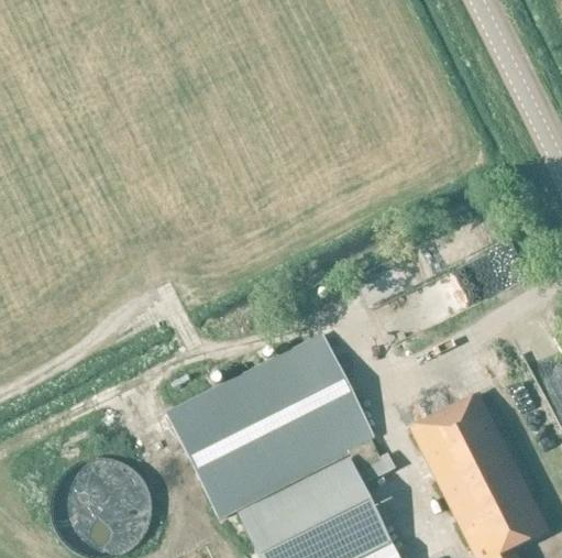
[(460,263),(427,283),(440,305),(473,285),(460,263)]
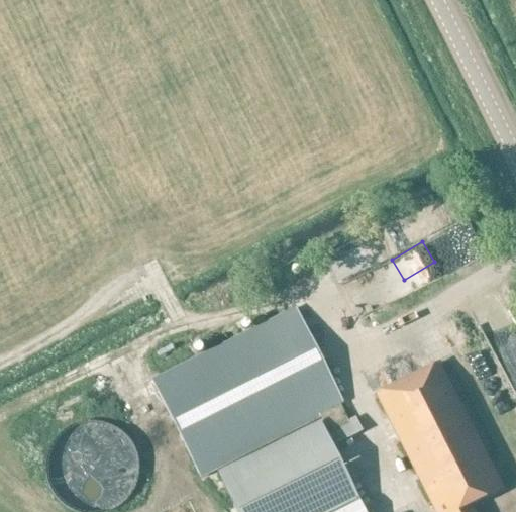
[(317,411),(321,419),(218,470),(238,511),(367,511),(332,443),(364,429),(355,413),(348,417),(339,400),(343,398),(299,307),(155,381),(199,470),(317,411)]
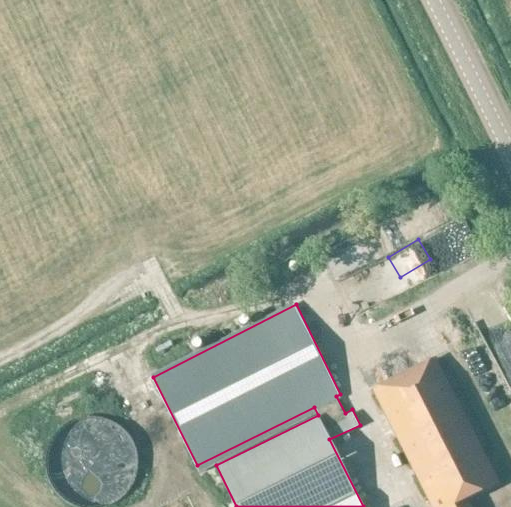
[(471,506),(466,496),(497,480),(435,357),(372,388),(432,506),(471,506)]
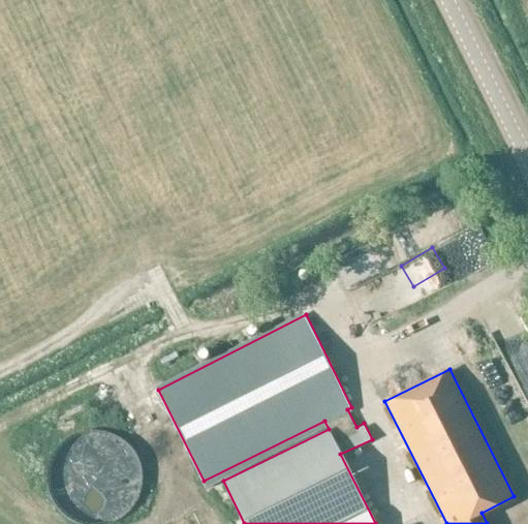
[(143,484),(143,476),(143,468),(141,460),(136,453),(132,447),(127,440),(120,435),(113,432),(105,430),(97,429),(89,429),(82,431),(73,433),(67,437),(61,443),(56,450),(52,456),(50,462),(48,469),(48,476),(48,485),(50,492),(54,499),(58,506),(64,513),(70,517),(78,521),(86,523),(94,523),(101,523),(109,522),(116,519),(122,516),(128,511),(133,504),(137,498),(141,491),(143,484)]
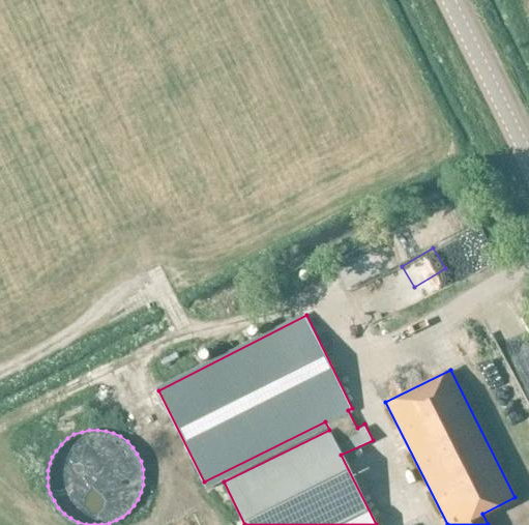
[(394,524),(429,524),(422,512),(394,524)]
